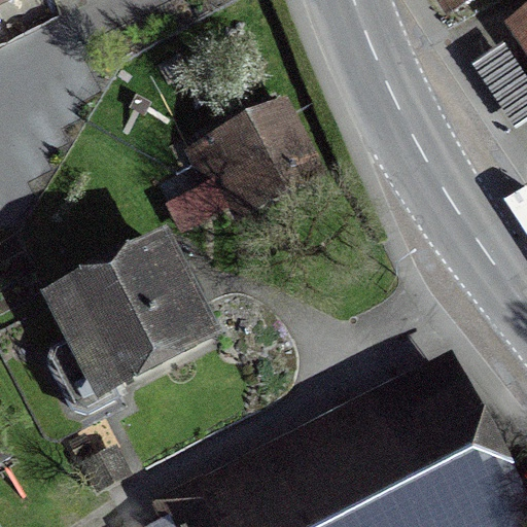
[(443,0),(449,9),(464,0),(443,0)]
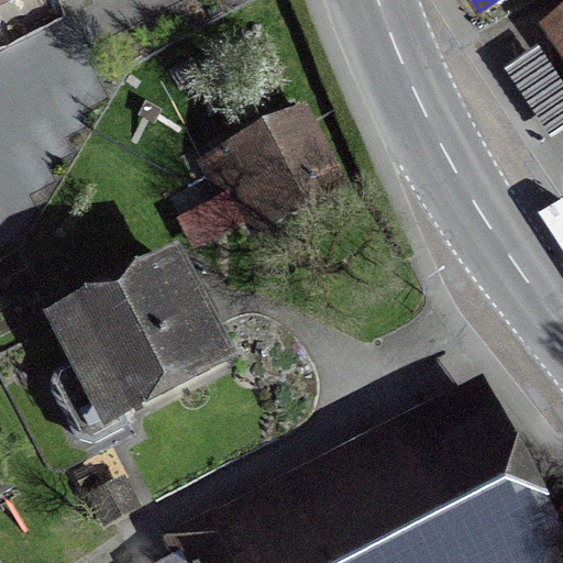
[(562,9),(539,26),(562,59),(562,9)]
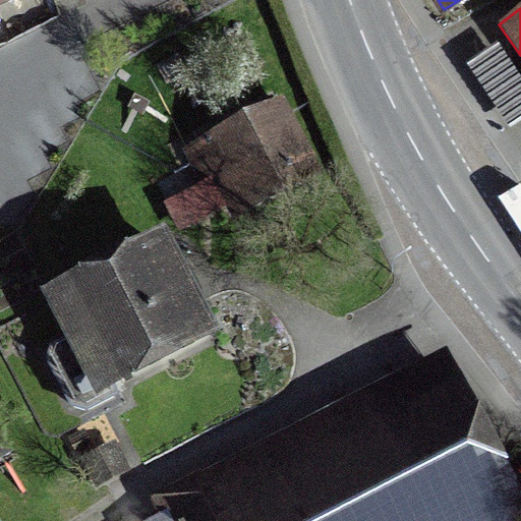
[(520,100),(520,97),(501,66),(476,82),(499,115),(520,100)]
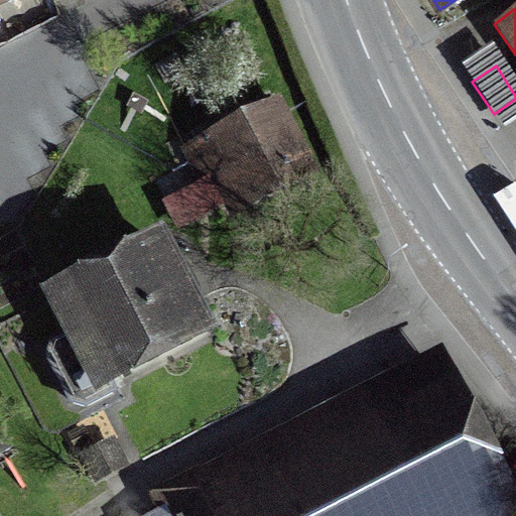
[(265,123),(223,144),(249,194),(289,172),(265,123)]
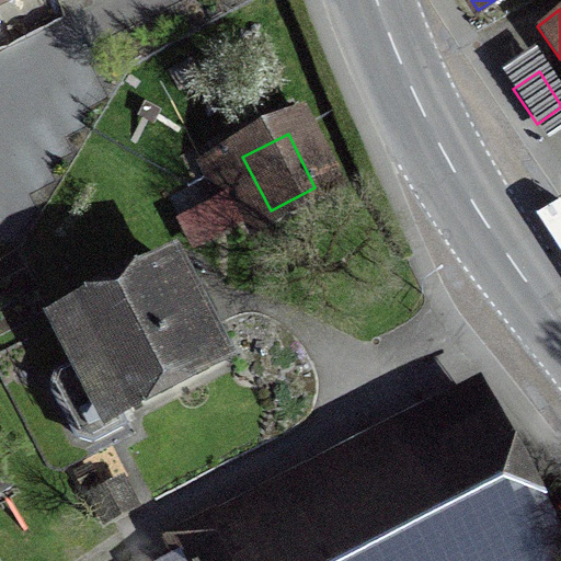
[(215,364),(165,268),(58,324),(79,365),(55,377),(50,392),(75,439),(89,444),(114,431),(119,428),(113,416),(215,364)]
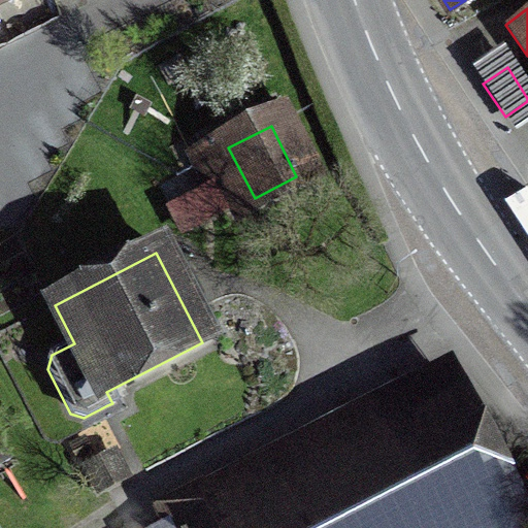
[(160,508),(170,527),(523,527),(450,381),(448,382),(457,400),(222,521),(203,486),(160,508)]
